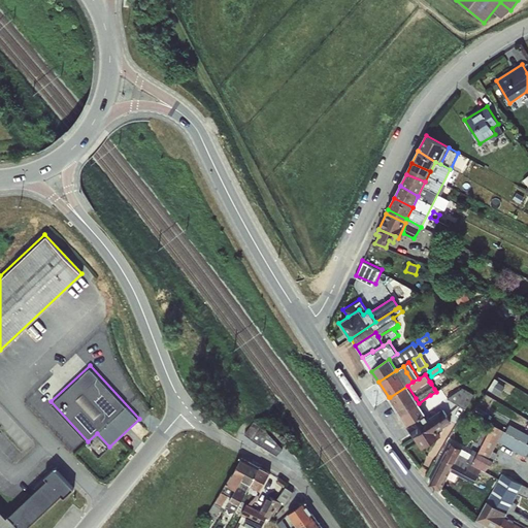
[(500,377),(492,390),(500,395),(505,387),(506,388),(509,384),(500,377)]
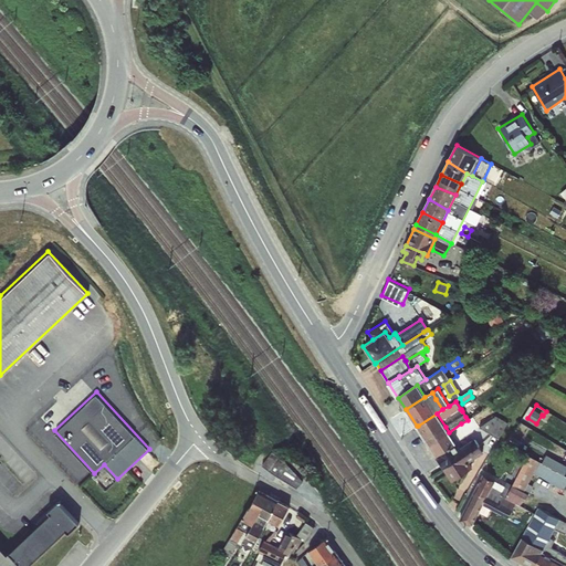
[(437,413),(418,426),(430,444),(450,433),(449,432),(446,427),(437,413)]
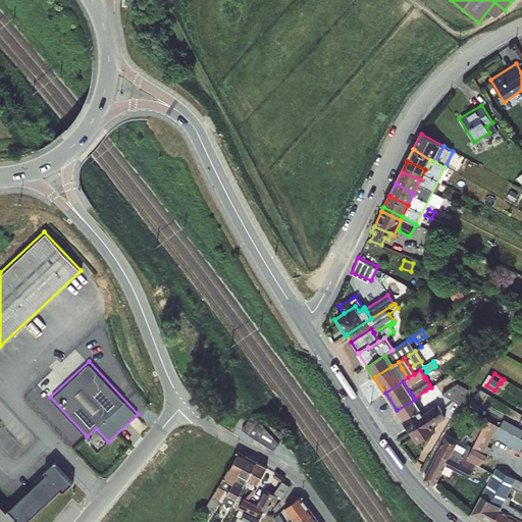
[(414,399),(415,400),(420,409),(423,414),(434,406),(431,401),(429,397),(440,388),(436,383),(431,387),(425,390),(414,399)]
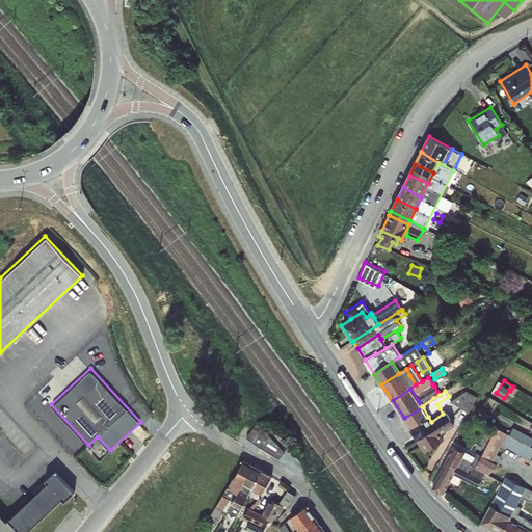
[(467,391),(451,401),(461,407),(469,411),(477,398),(467,391)]
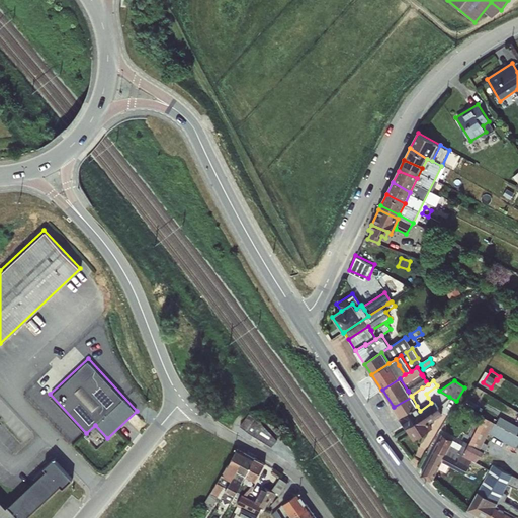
[(412,397),(394,407),(400,417),(403,422),(420,411),(417,406),(412,397)]
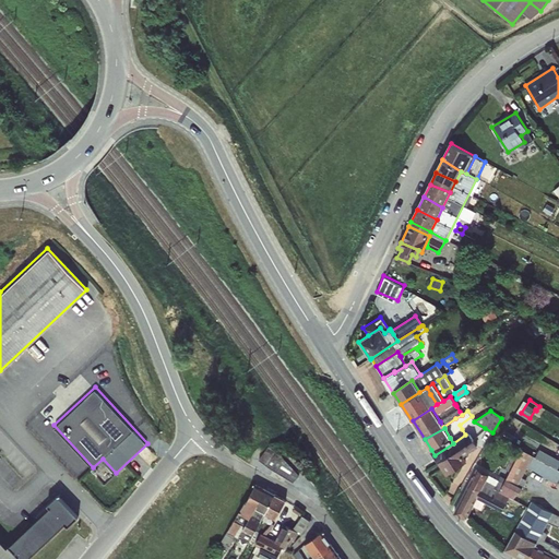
[(453,443),(435,455),(442,468),(463,456),(478,447),(473,439),(468,433),(465,435),(453,443)]
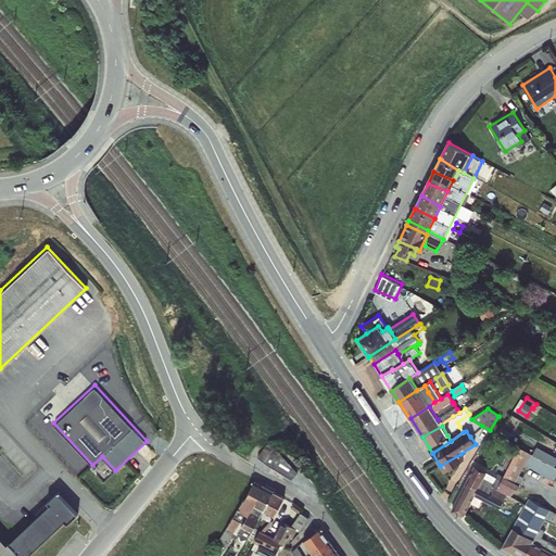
[(267,444),(257,457),(272,467),(292,479),(298,472),(280,453),(267,444)]
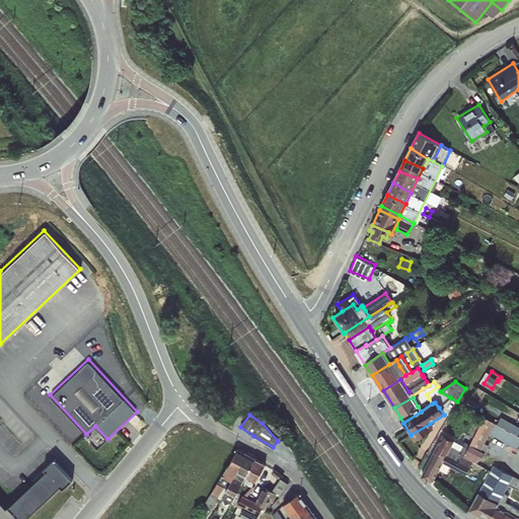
[(464,456),(472,461),(476,463),(486,454),(480,451),(490,433),(517,449),(518,446),(518,436),(509,432),(496,424),(485,417),(479,426),(469,445),(464,456)]
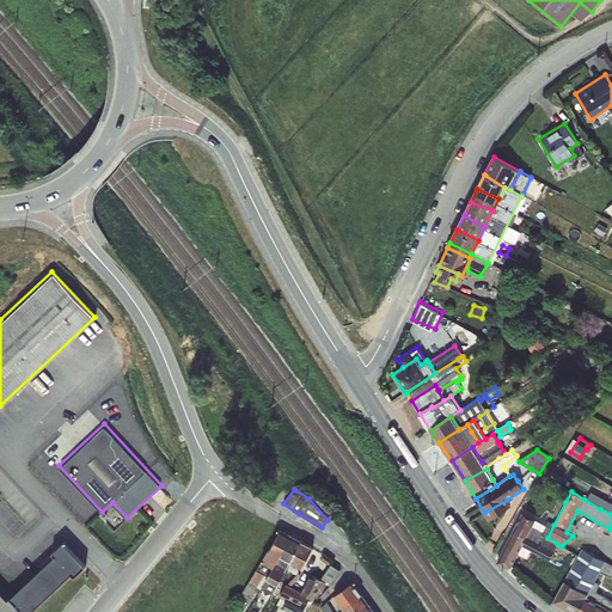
[(507,500),(484,513),(489,521),(510,507),(507,500)]
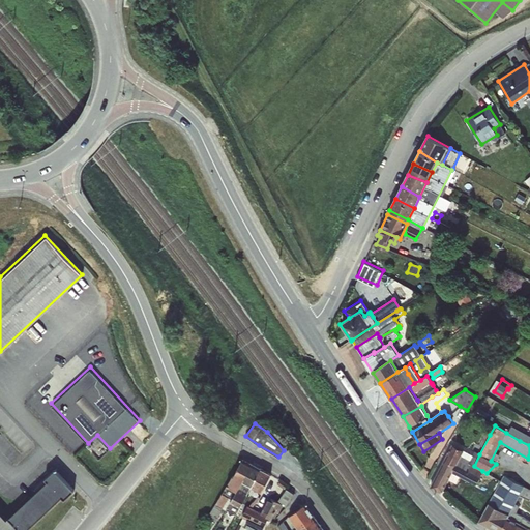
[(464,450),(461,457),(472,462),(471,465),(474,466),(479,454),(490,435),(486,433),(479,444),(475,451),(472,454),(464,450)]
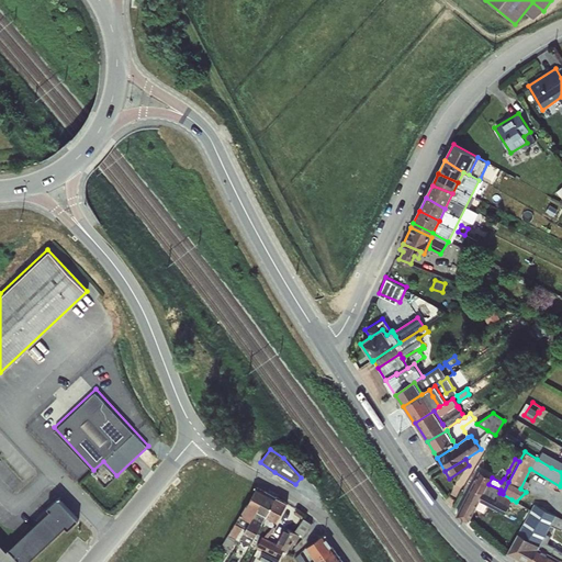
[(551,468),(561,472),(561,471),(561,465),(554,461),(551,468)]
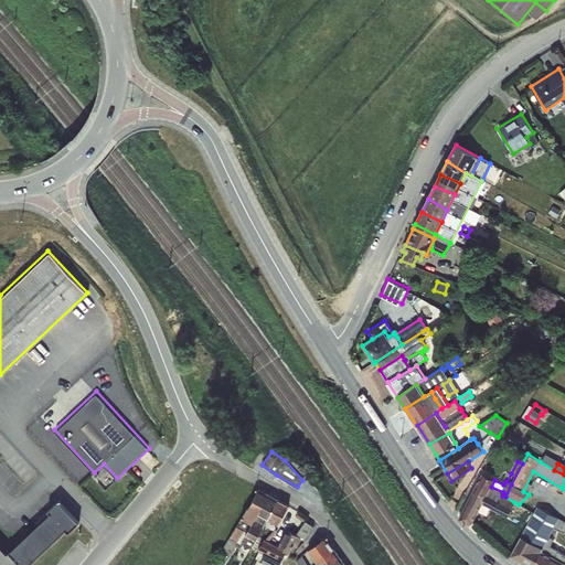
[(470,498),(482,503),(491,487),(494,480),(482,473),(470,498)]
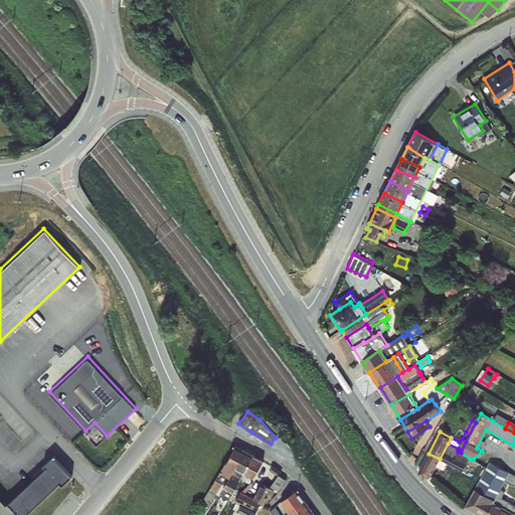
[(448,444),(440,459),(447,463),(462,471),(469,458),(461,453),(458,452),(459,449),(448,444)]
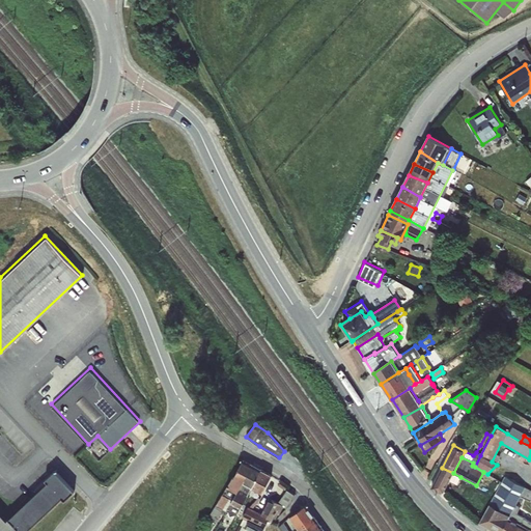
[(227,487),(238,493),(243,483),(251,466),(243,462),(233,477),(232,477),(227,487)]
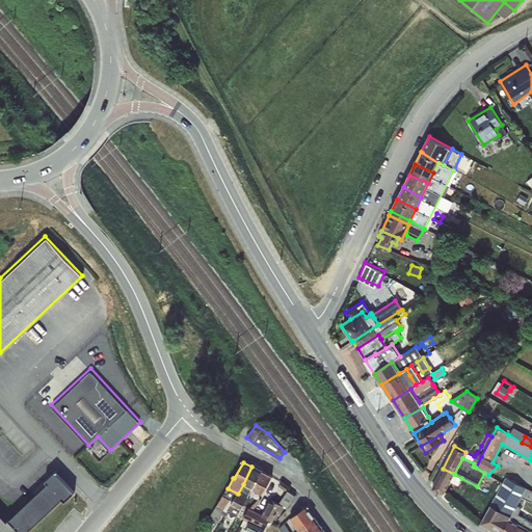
[(243,484),(251,488),(261,472),(251,467),(243,484)]
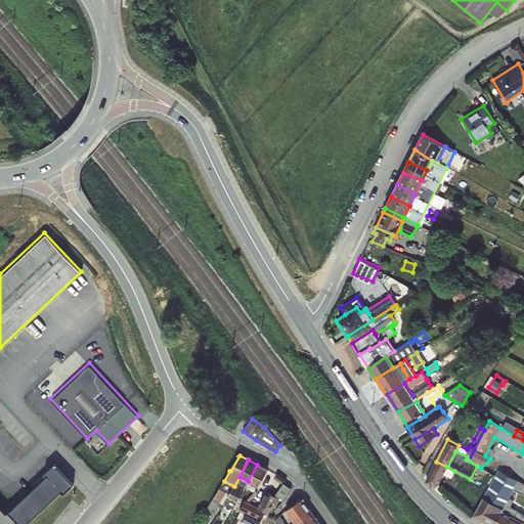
[(0,523),(29,523),(74,483),(53,461),(42,471),(44,474),(6,509),(0,500),(0,523)]
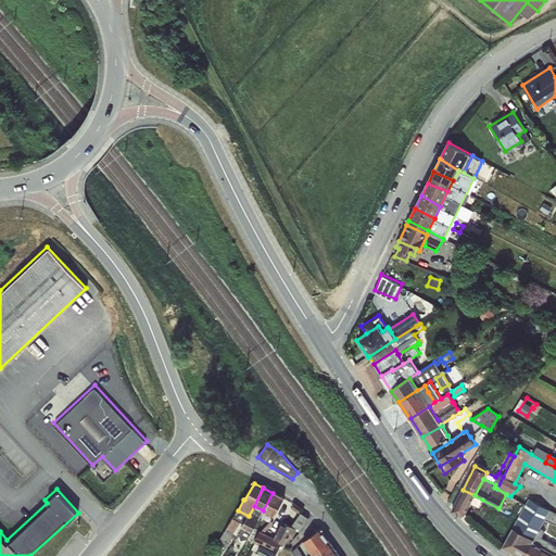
[(475,495),(463,490),(452,510),(459,515),(465,515),(470,503),(475,495)]
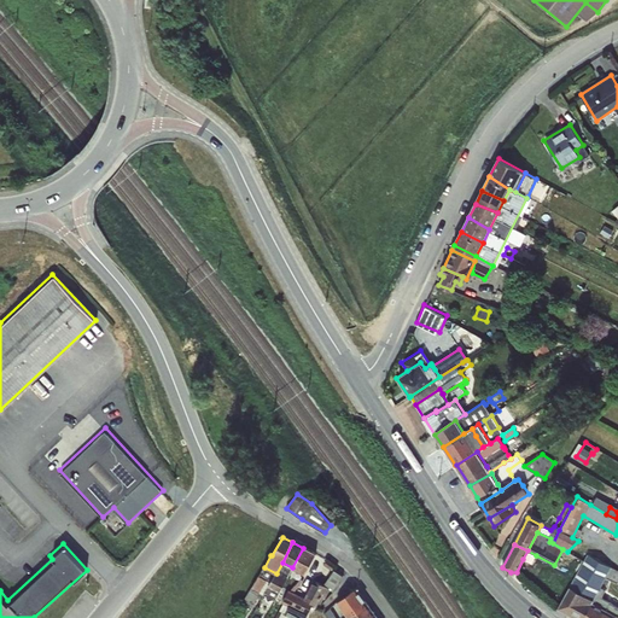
[(303,548),(292,567),(298,571),(304,575),(315,554),(303,548)]
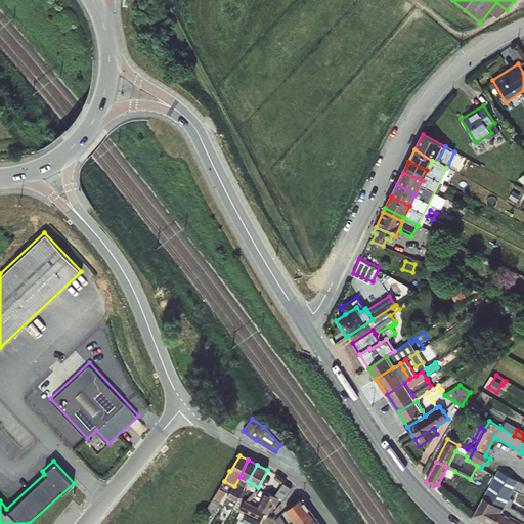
[(447,467),(443,474),(450,478),(454,471),(447,467)]
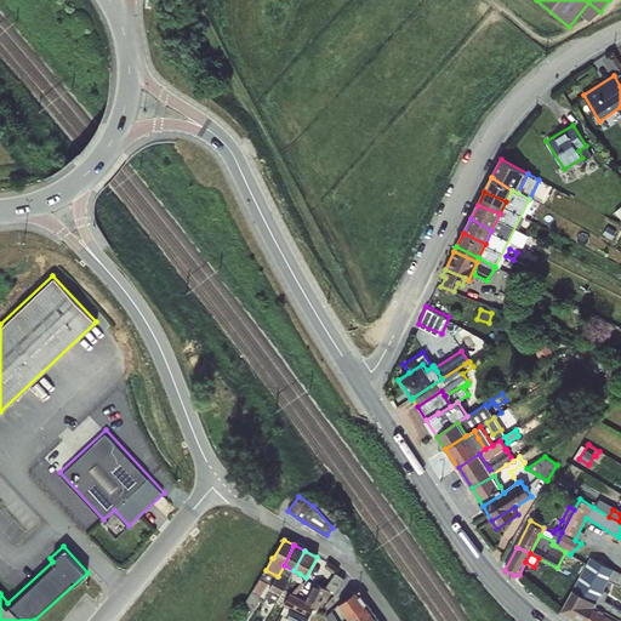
[(597,603),(596,607),(620,620),(620,616),(620,610),(604,602),(608,594),(603,592),(609,580),(620,586),(620,584),(620,573),(591,557),(573,590),(597,603)]
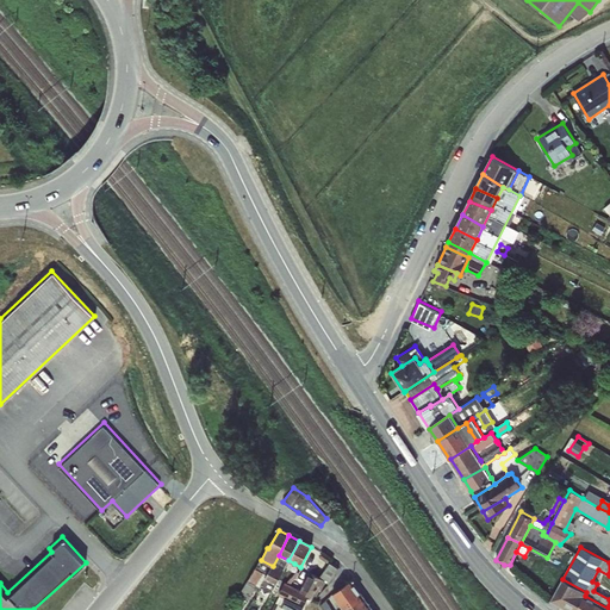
[(265,579),(257,592),(269,598),(273,592),(277,585),(279,579),(284,570),(288,560),(279,555),(273,566),(265,579)]
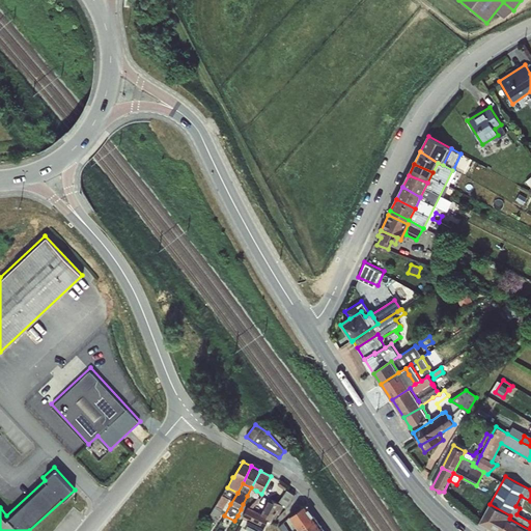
[(238,493),(227,487),(210,515),(217,521),(222,513),(224,515),(230,504),(238,493)]
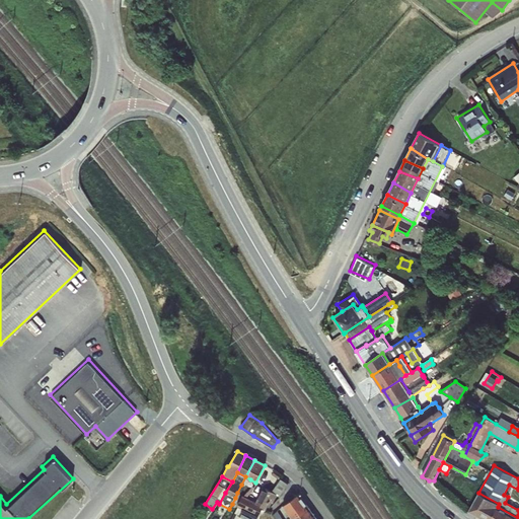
[(241,485),(237,493),(241,495),(248,484),(250,479),(245,476),(241,485)]
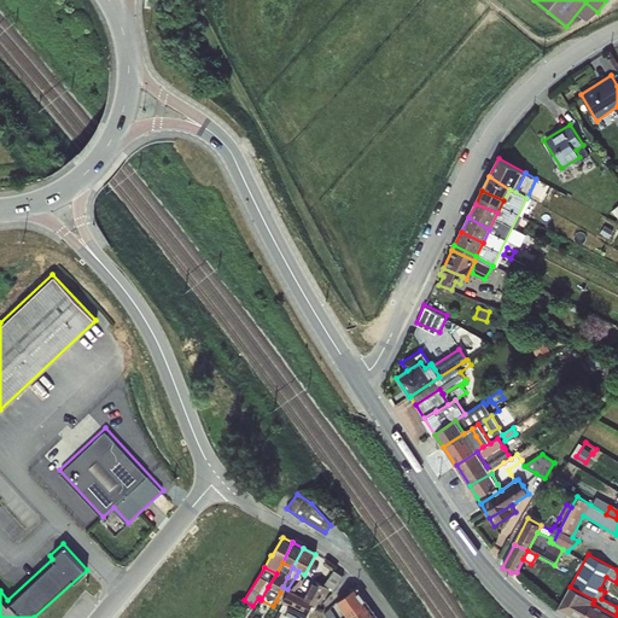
[(324,586),(330,589),(333,592),(343,576),(334,570),(324,586)]
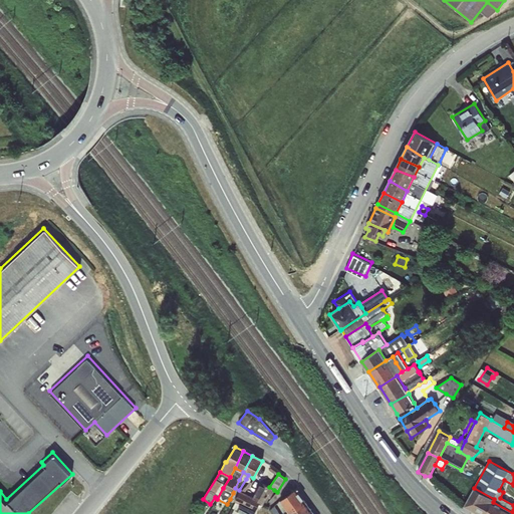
[(241,491),(244,493),(253,484),(250,482),(241,491)]
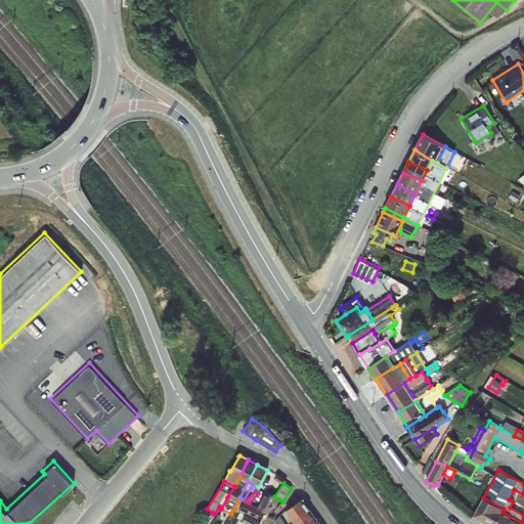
[(258,508),(265,512),(268,514),(269,512),(272,512),(274,508),(275,508),(279,499),(274,496),(266,492),(265,494),(260,505),(259,505),(258,508)]
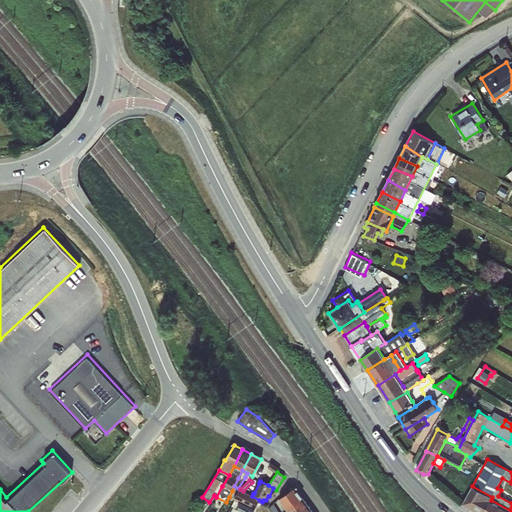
[(232,491),(229,497),(239,502),(235,510),(240,511),(253,511),(255,509),(259,500),(252,496),(243,491),(240,489),(238,488),(234,486),(232,491)]
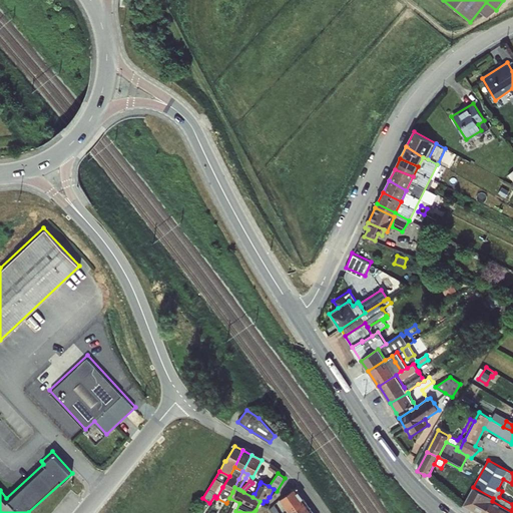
[(493,498),(473,487),(463,505),(478,512),(484,512),(492,501),(493,498)]
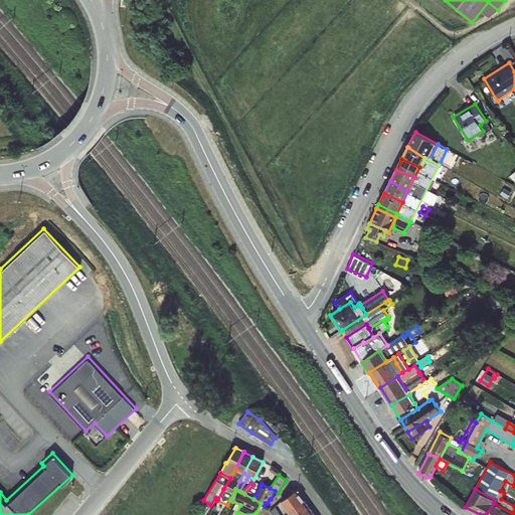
[(290,514),(307,503),(298,490),(280,502),(290,514)]
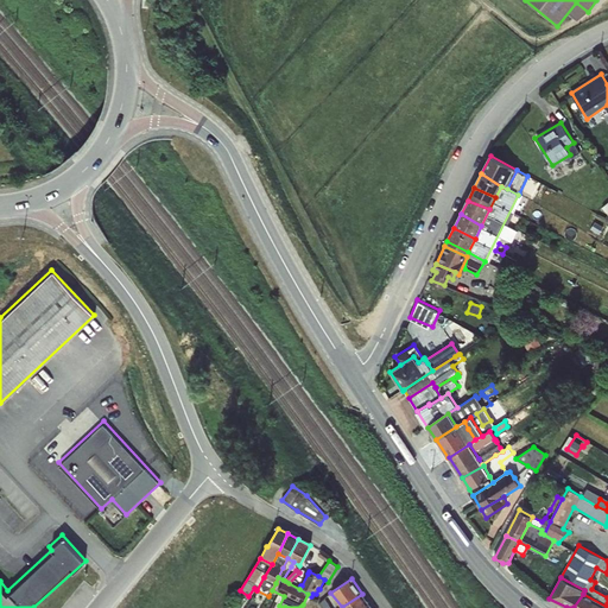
[(371,607),(362,594),(342,607),(371,607)]
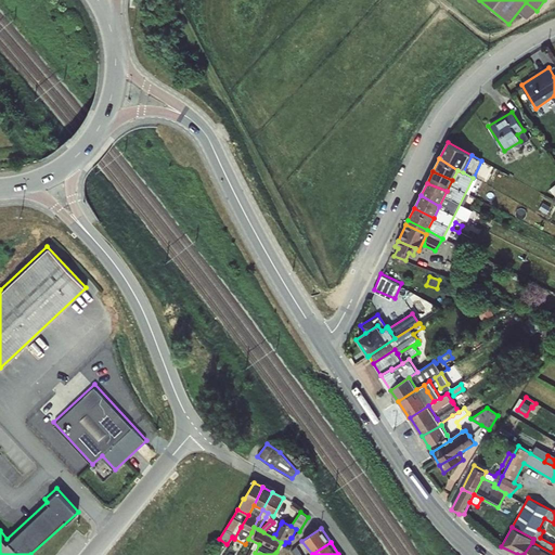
[(532,542),(524,554),(553,554),(554,554),(532,542)]
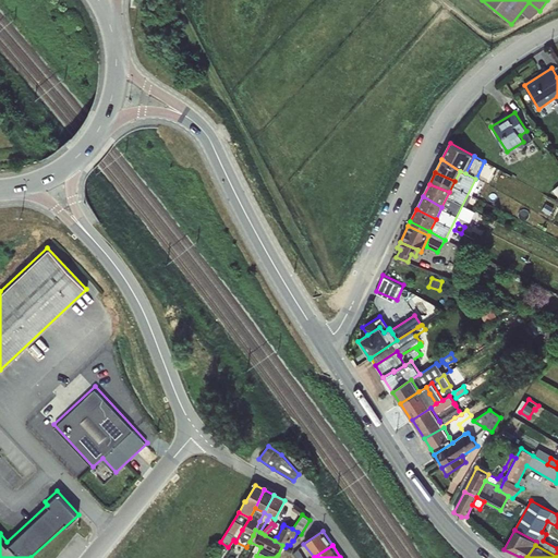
[(295,557),(304,557),(299,548),(293,553),(295,557)]
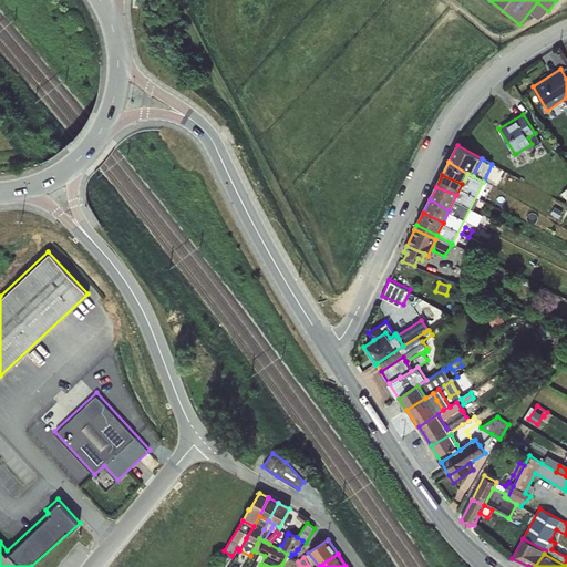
All buildings are outlined.
